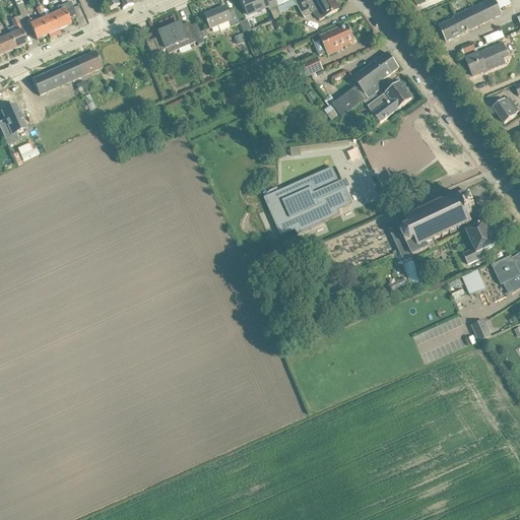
[(104,0),(105,3),(105,5),(106,4),(109,11),(120,6),(117,0),(104,0)]
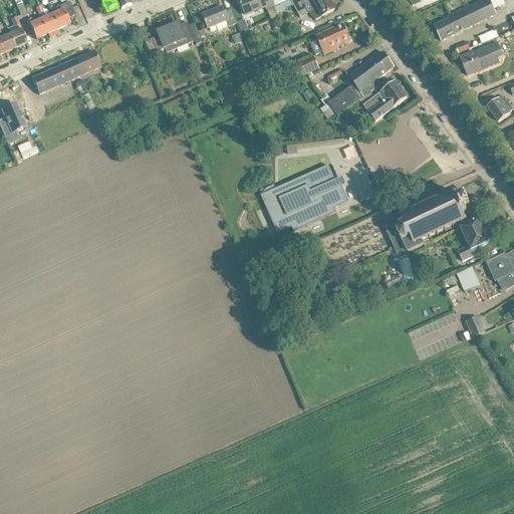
[(130,0),(117,0),(121,9),(132,5),(130,0)]
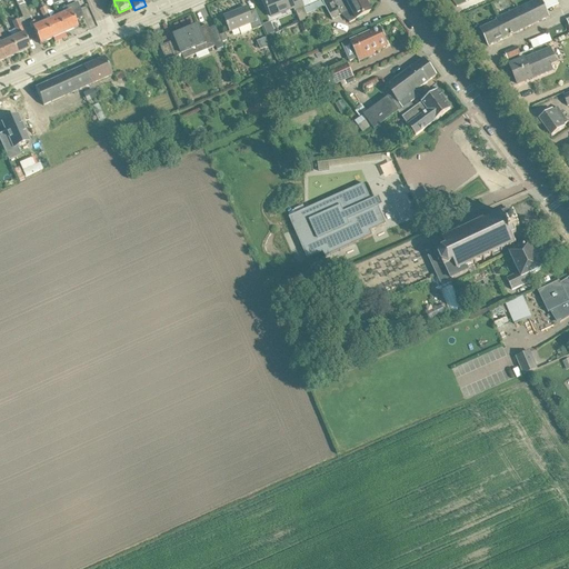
[(308,19),(303,8),(300,0),(292,0),(291,0),(266,0),(265,1),(267,6),(266,6),(267,8),(268,8),(271,17),(293,8),(299,23),(303,21),(308,19)]
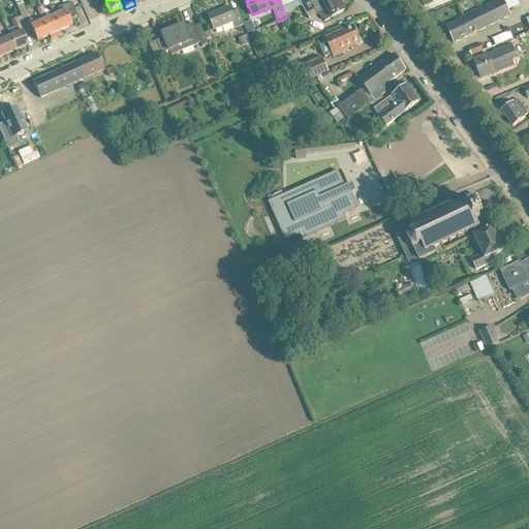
[(345,10),(339,0),(330,0),(324,2),(322,0),(299,0),(301,3),(309,18),(316,13),(317,13),(320,12),(324,21),(331,18),(331,19),(336,16),(345,10)]
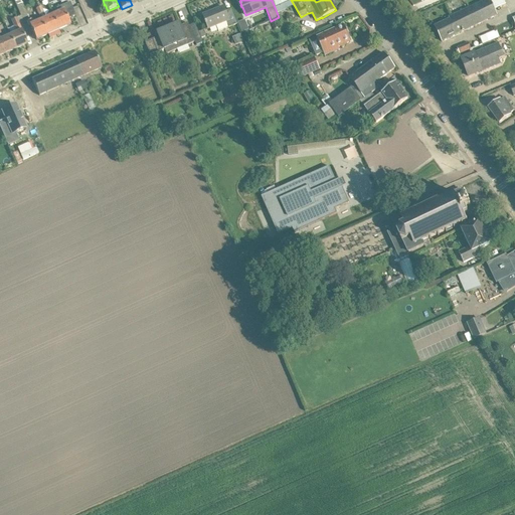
[(442,42),(496,16),(493,10),(505,5),(502,0),(485,0),(449,18),(450,19),(435,26),(442,42)]
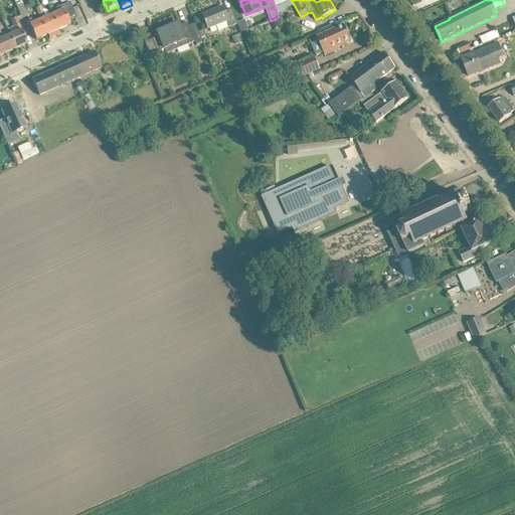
[(56,8),(58,13),(52,15),(58,30),(70,24),(67,19),(75,16),(69,2),(56,8)]
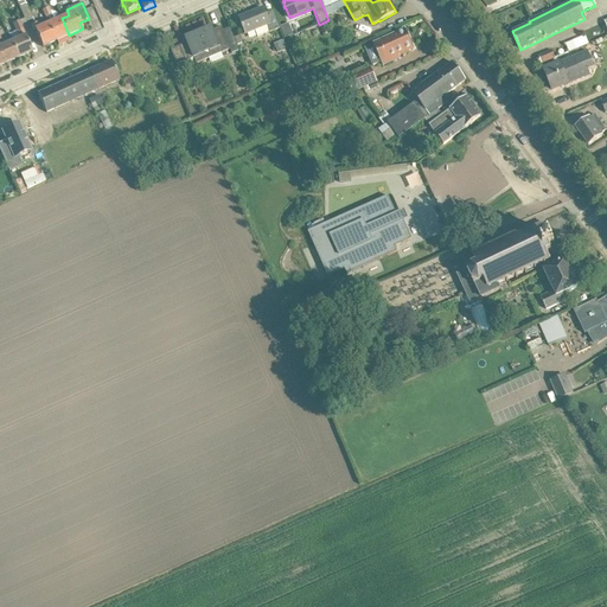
[(69,36),(62,18),(53,21),(46,5),(40,7),(48,24),(49,24),(56,40),(69,36)]
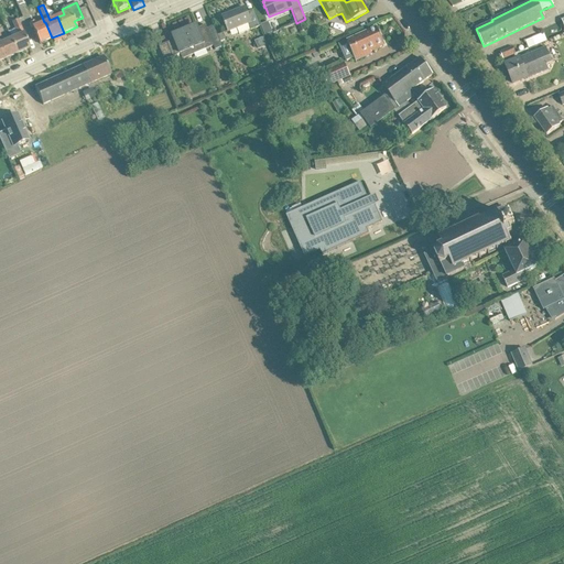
[(258,20),(253,10),(247,12),(245,8),(223,17),(226,24),(225,24),(225,26),(226,26),(228,31),(247,23),(250,31),(261,26),(258,20)]
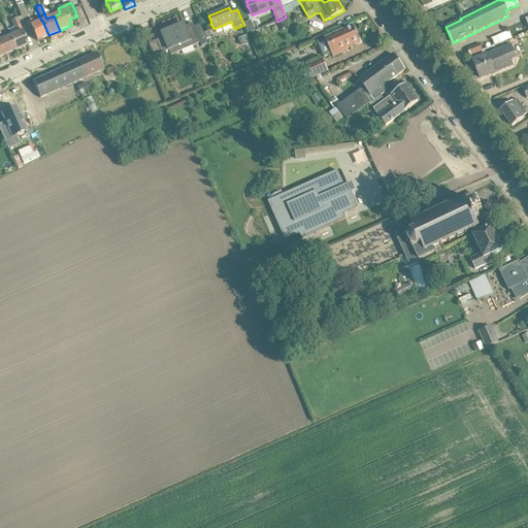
[(48,35),(42,21),(41,21),(34,24),(32,20),(27,22),(29,28),(31,27),(37,41),(48,35)]
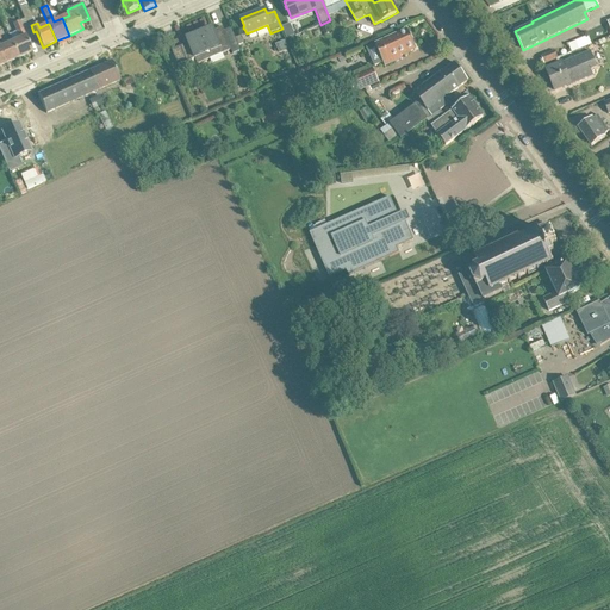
[(321,25),(319,25),(324,35),(329,32),(325,23),(321,25)]
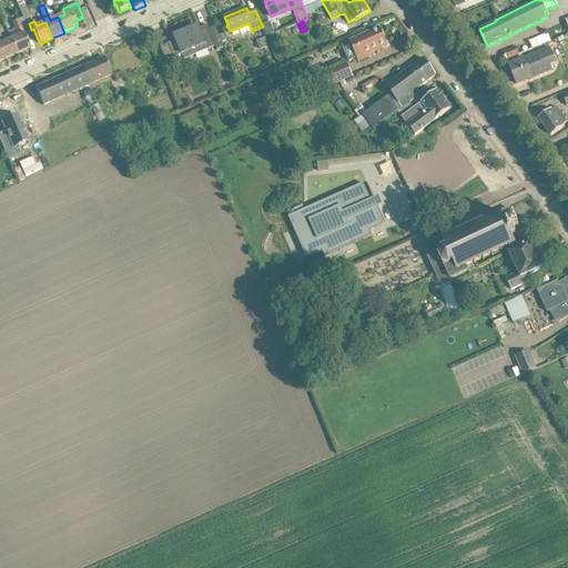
[(223,44),(222,42),(220,36),(215,27),(209,29),(208,26),(200,29),(199,27),(174,38),(175,41),(160,47),(164,58),(165,61),(181,56),(183,60),(208,50),(216,47),(217,51),(224,48),(223,44)]
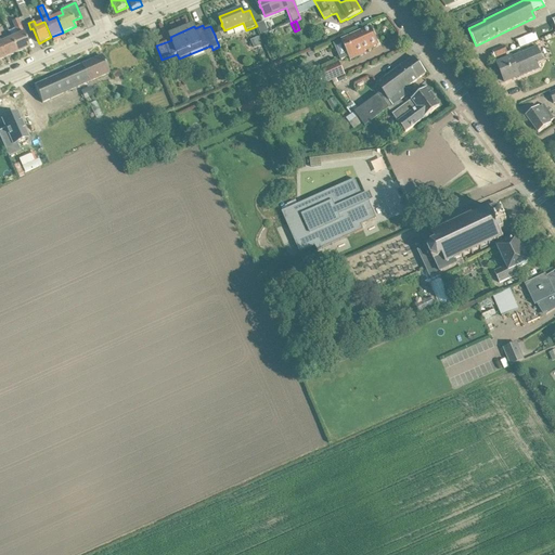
[(29,47),(25,37),(21,27),(15,29),(18,36),(11,39),(17,52),(29,47)]
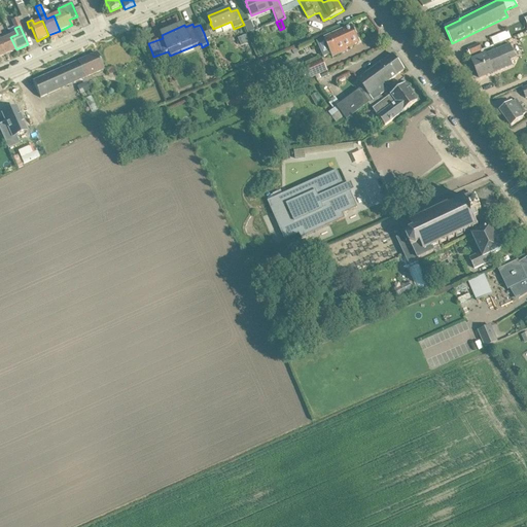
[(359,42),(352,26),(323,38),(324,39),(317,42),(324,58),(330,55),(332,58),(347,50),(346,48),(359,42)]
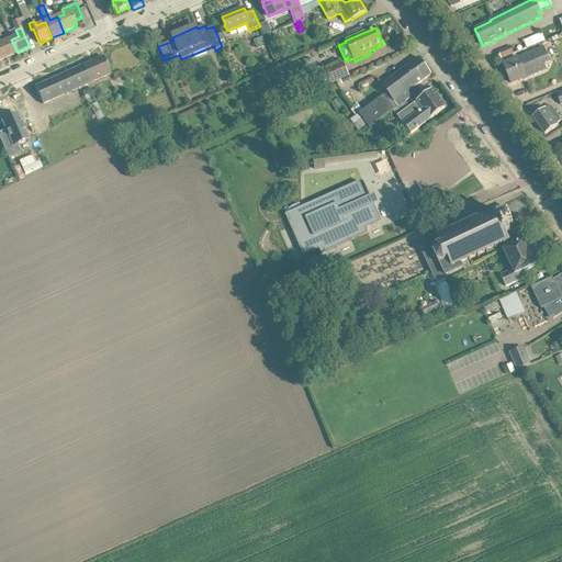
[(540,34),(523,41),(526,48),(543,42),(540,34)]
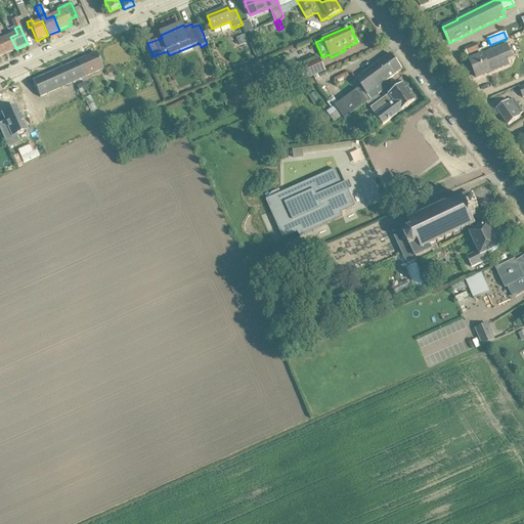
[(252,33),(248,35),(252,45),(256,43),(252,33)]
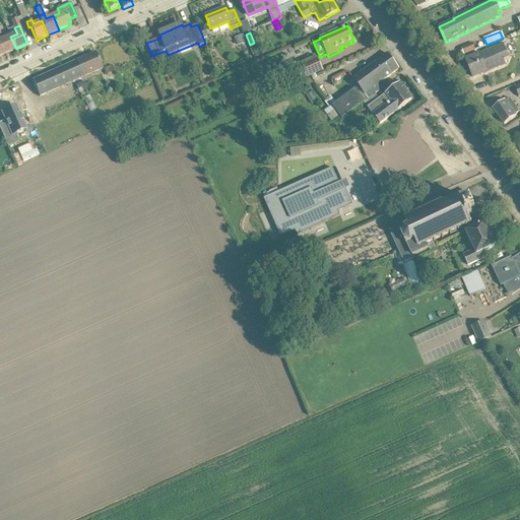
[(244,35),(235,39),(238,46),(247,42),(244,35)]
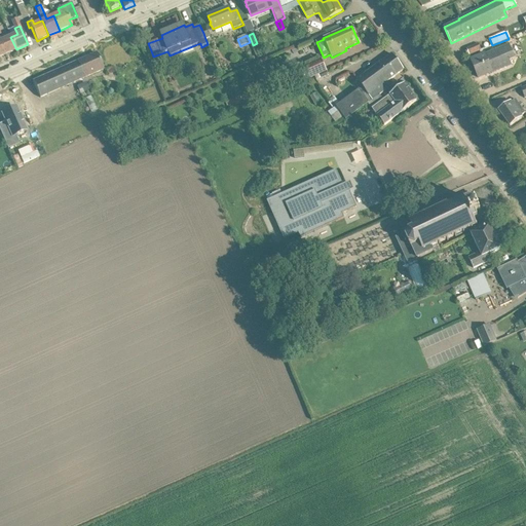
[(16,49),(10,37),(0,41),(0,45),(4,55),(16,49)]
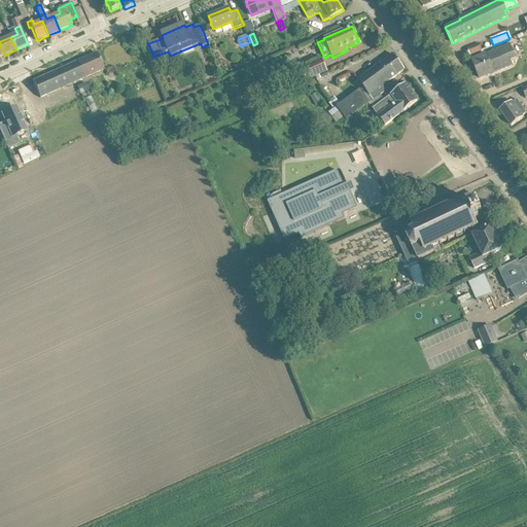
[(479,44),(467,48),(470,56),(482,50),(479,44)]
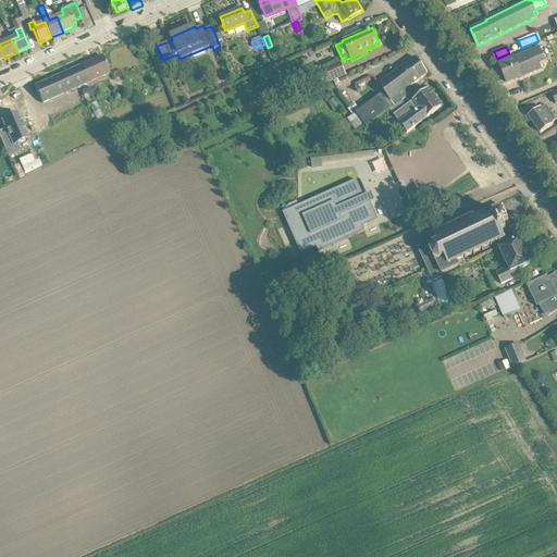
[(542,70),(540,64),(545,62),(539,47),(498,63),(506,83),(520,77),(521,78),(542,70)]
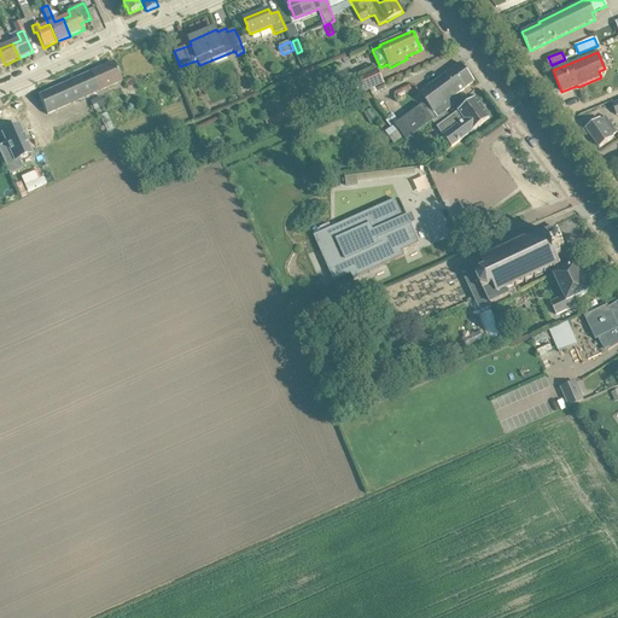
[(46,114),(121,81),(112,63),(38,95),(46,114)]
